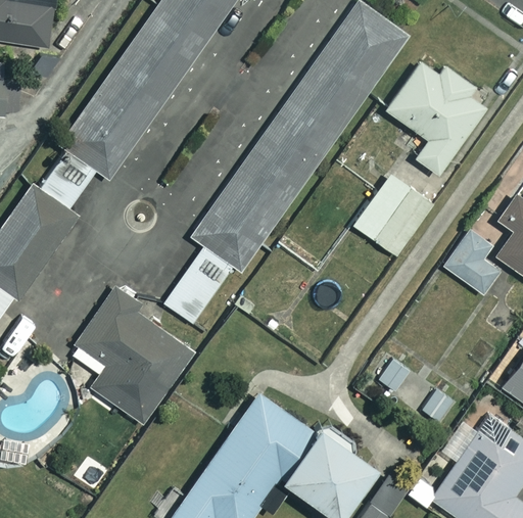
[(0,0),(0,41),(48,49),(55,0),(0,0)]
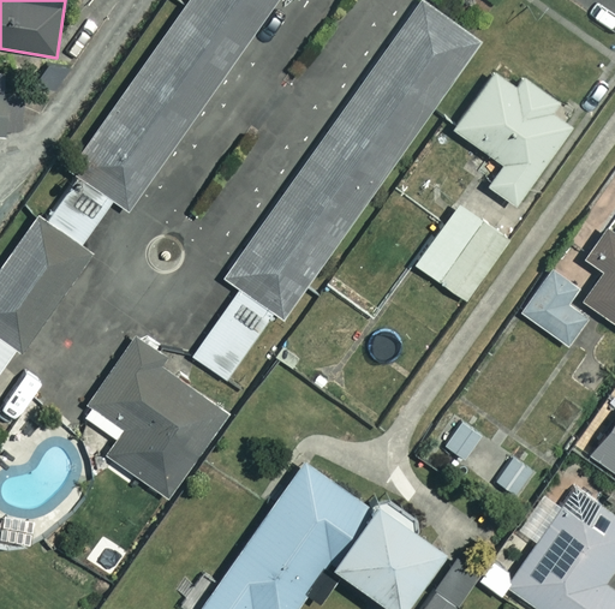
[(278,0),(186,0),(66,171),(126,213),(278,0)]
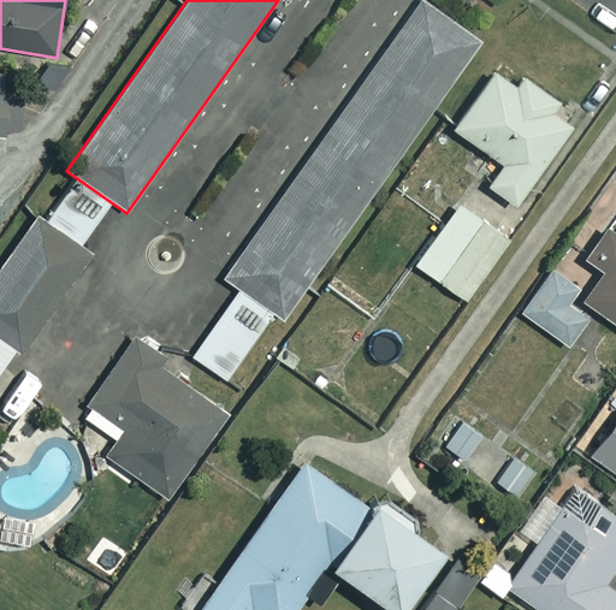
[(480,42),(421,0),(221,280),(280,321),(480,42)]
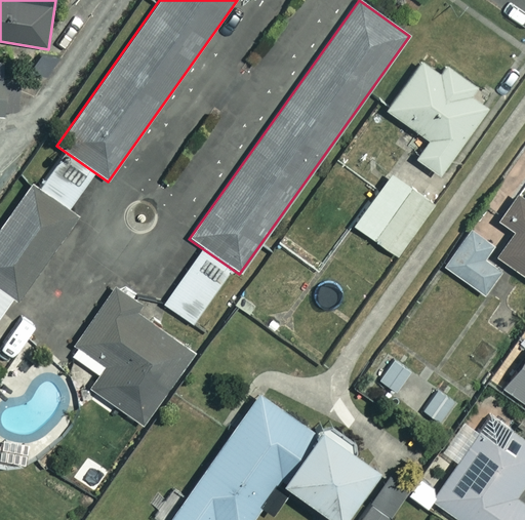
[(443,75),(423,62),(389,110),(432,141),(418,159),(442,176),(490,108),(473,96),(479,88),(449,67),(443,75)]
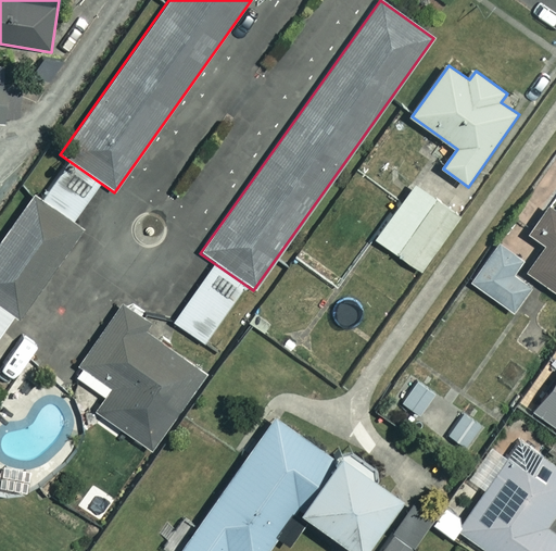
[(462,215),(415,183),(376,240),(422,273),(462,215)]
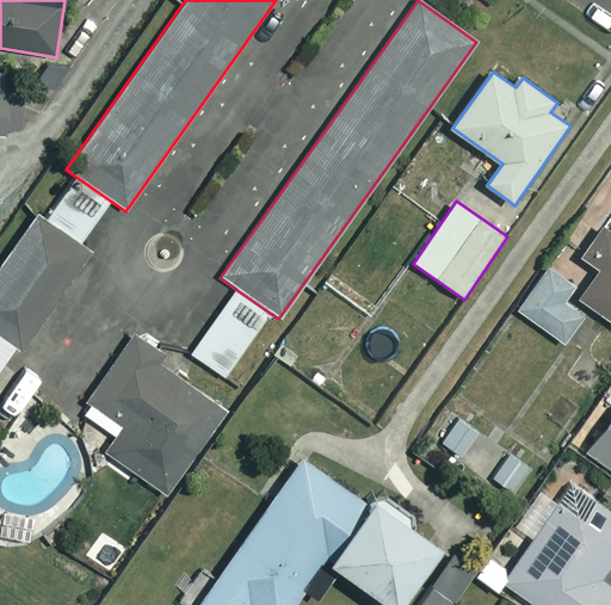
[(91,253),(36,215),(0,264),(0,338),(20,353),(91,253)]
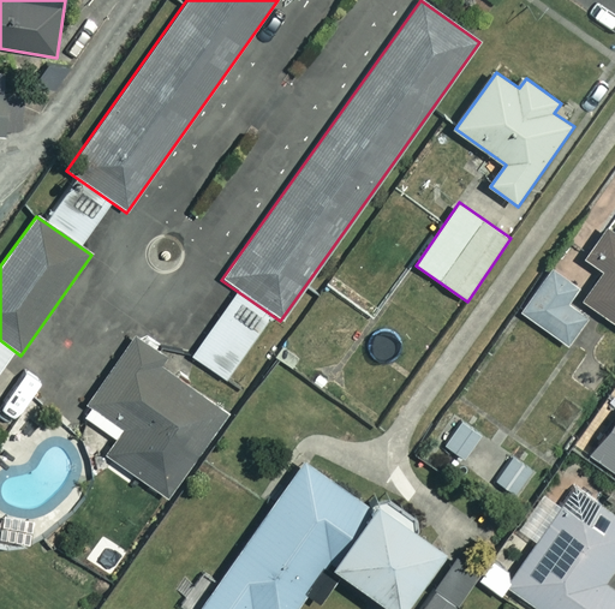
[(614,236),(607,231),(586,260),(604,273),(584,302),(614,323),(614,236)]
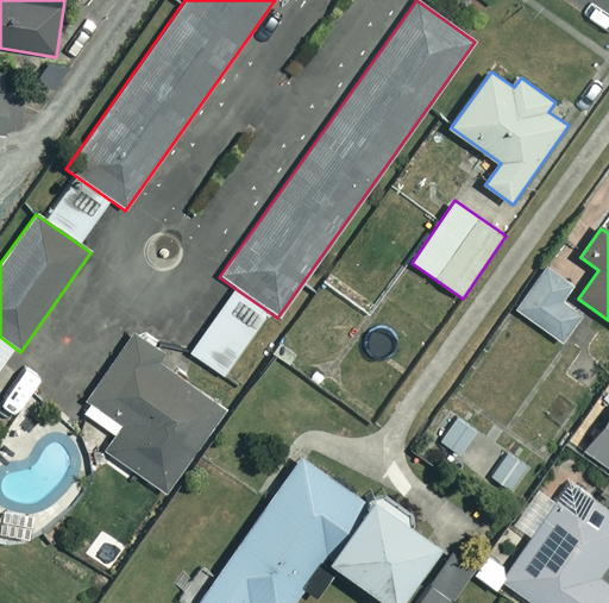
[(559,340),(581,309),(565,299),(577,280),(550,262),(516,312),(559,340)]
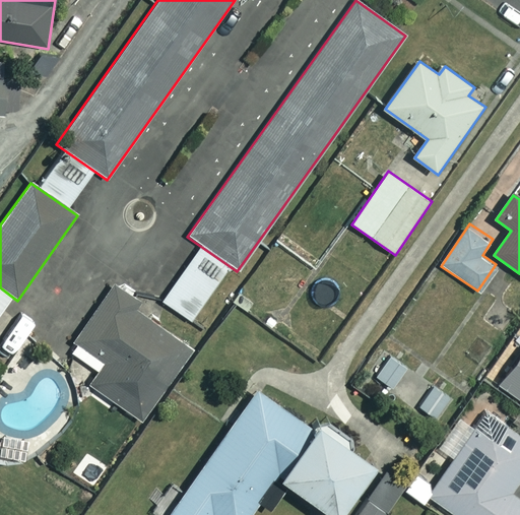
[(139,304),(112,284),(71,343),(103,365),(87,387),(141,425),(192,350),(134,311),(139,304)]
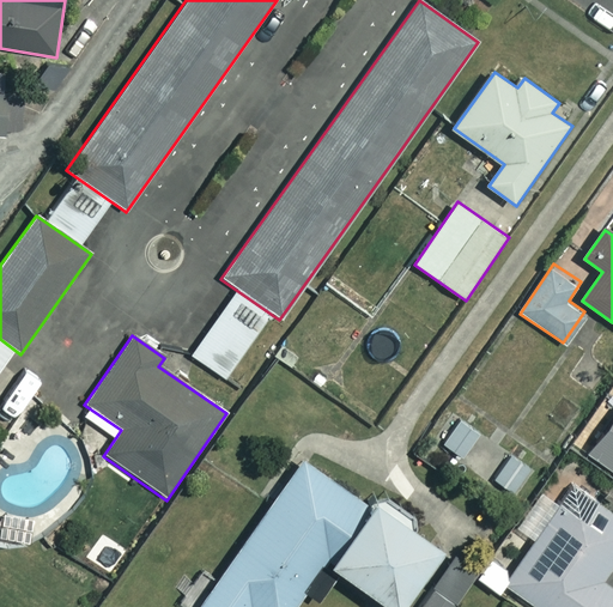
[(459,459),(481,426),(465,416),(443,448),(459,459)]
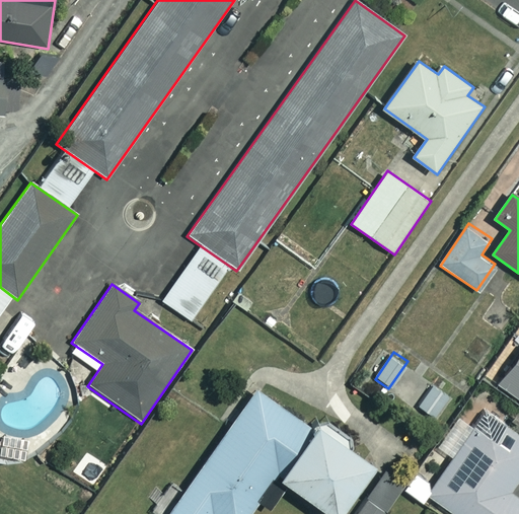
[(518,355),(500,384),(518,396),(518,355)]
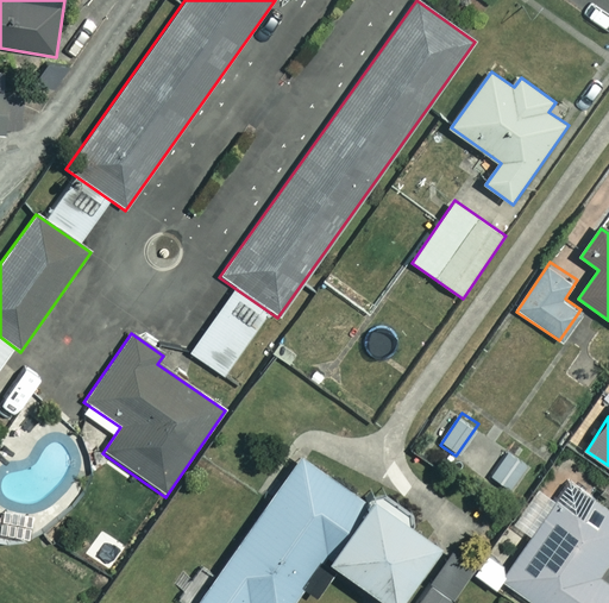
[(473,447),(460,473),(483,485),(496,459),(473,447)]
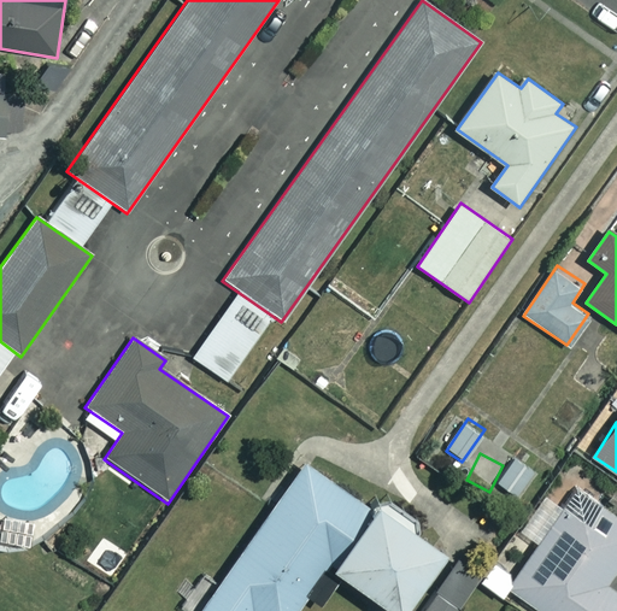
[(544,470),(523,453),(499,483),(519,499),(544,470)]
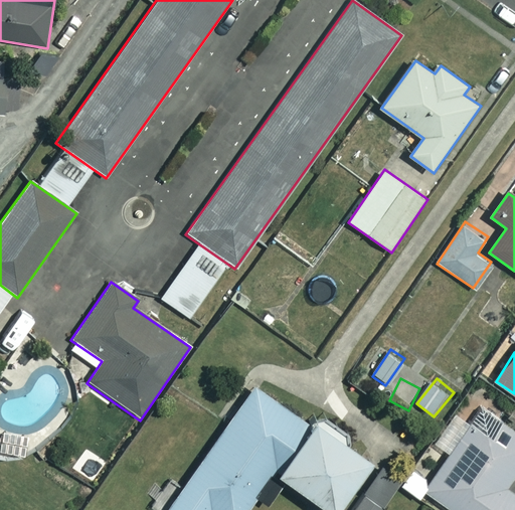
[(247,509),(309,423),(256,386),(169,509),(247,509)]
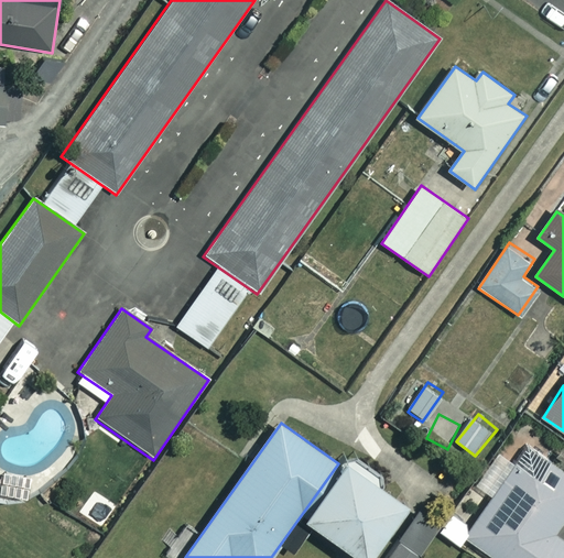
[(455,515),(442,533),(462,548),(468,538),(496,557),(563,557),(563,540),(556,535),(563,523),(563,472),(530,448),(473,528),(455,515)]
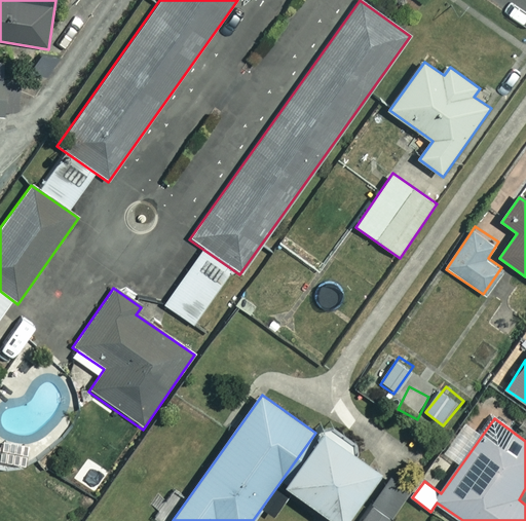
[(386,468),(330,428),(290,483),(342,520),(348,520),(386,468)]
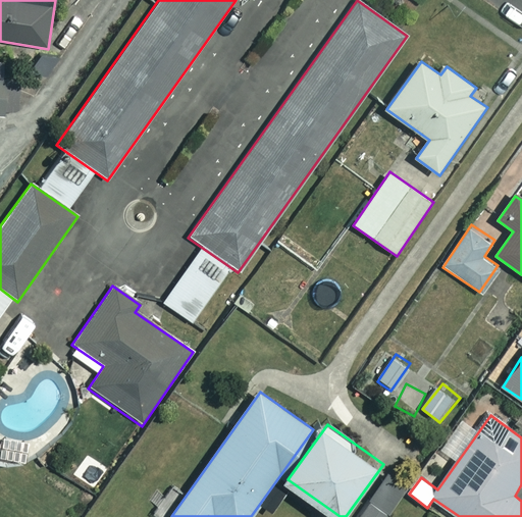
[(388,516),(406,492),(387,479),(361,516),(388,516)]
